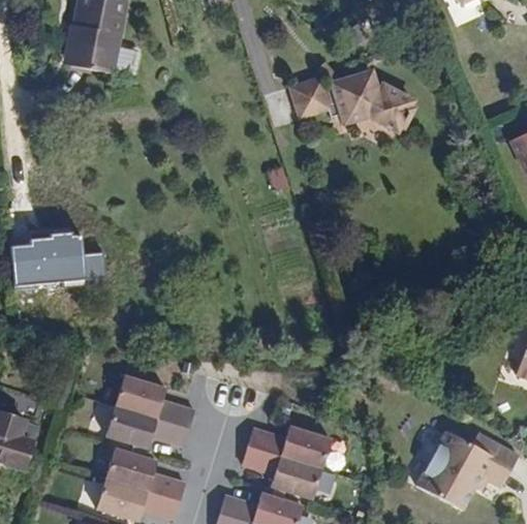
[(114,76),(126,2),(115,0),(79,0),(74,28),(79,30),(73,70),(114,76)]
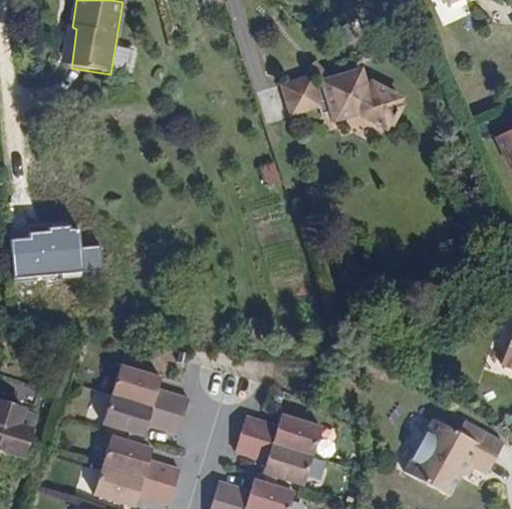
[(226,2),(225,0),(205,0),(209,8),(226,2)]
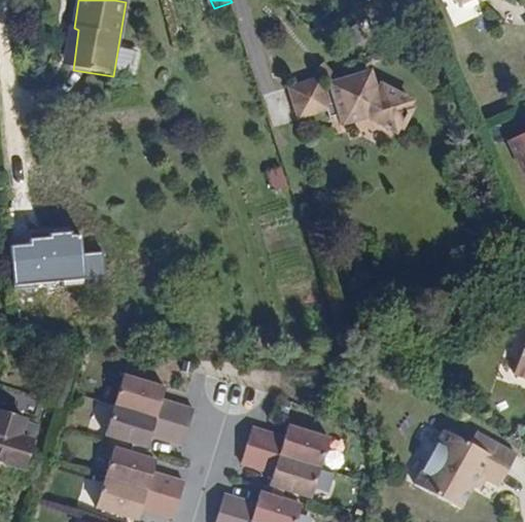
[(352,81),(322,91),(319,78),(288,88),(298,120),(328,111),(331,119),(341,116),(344,126),(354,124),(353,119),(368,115),(398,133),(401,127),(407,129),(416,111),(412,108),(415,101),(384,84),(382,89),(374,84),(372,79),(353,85),(352,81)]
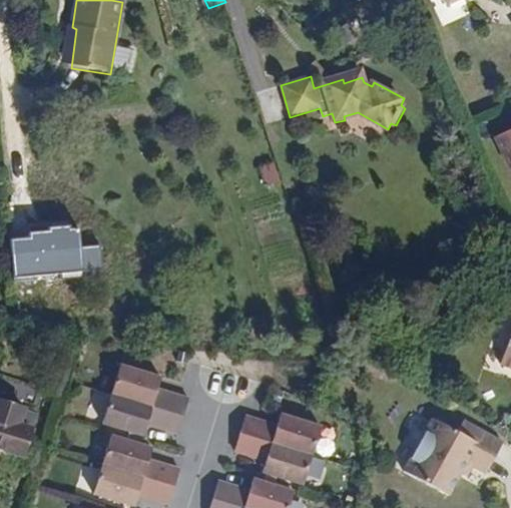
[(278,91),(258,97),(267,129),(288,123),(278,91)]
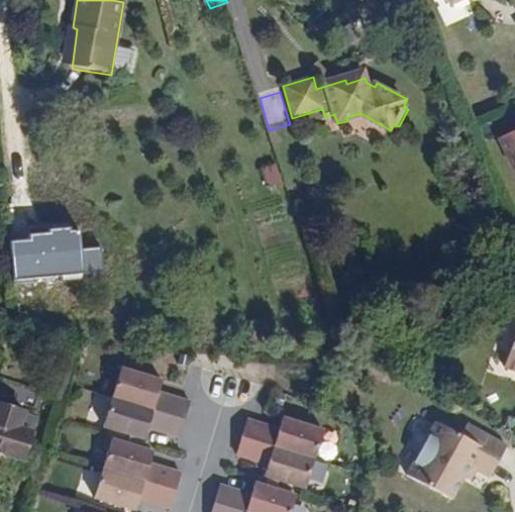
[(513,144),(506,146),(511,159),(514,157),(514,121),(505,126),(513,144)]
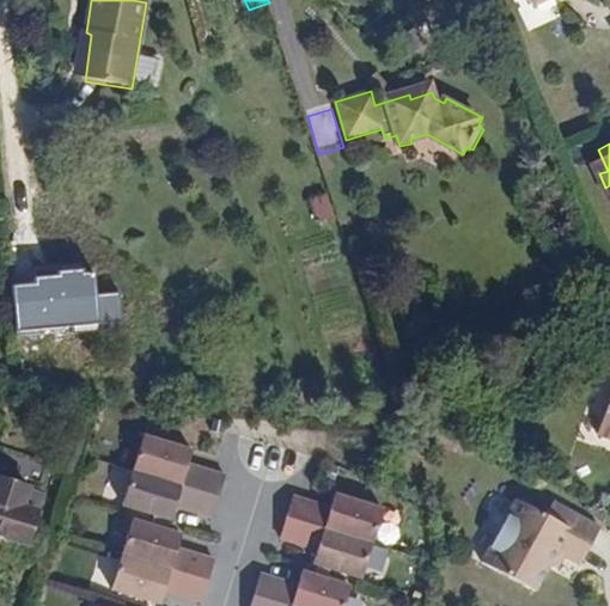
[(38,294),(14,295),(18,340),(101,334),(99,329),(98,301),(96,283),(84,285),(84,280),(61,281),(61,285),(37,287),(38,294)]
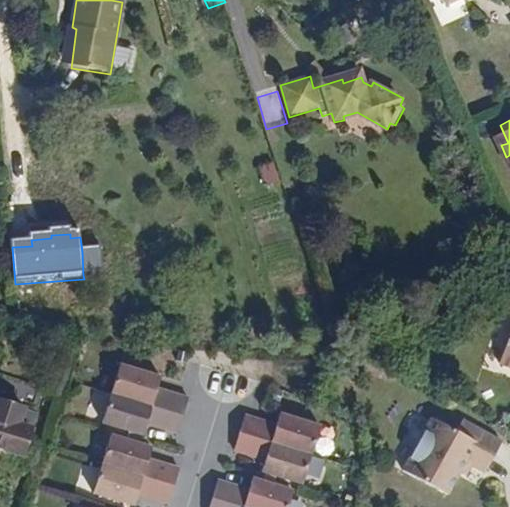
[(101,251),(82,252),(83,275),(102,274),(101,251)]
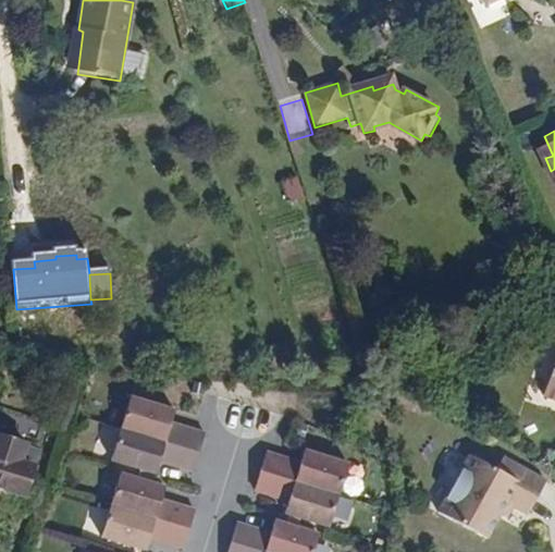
[(554,365),(544,396),(554,400),(554,365)]
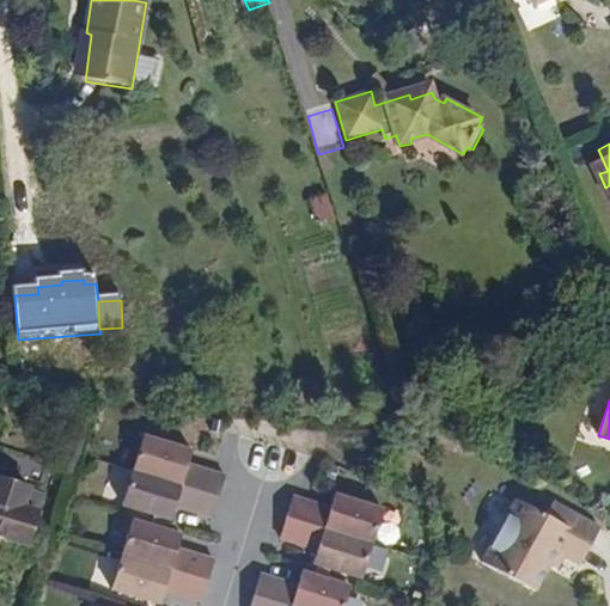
[(144,433),(134,467),(219,493),(225,473),(189,461),(193,447),(144,433)]
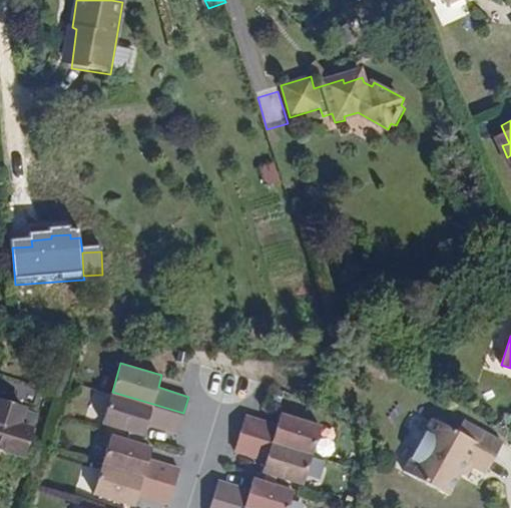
[(178,431),(183,413),(112,392),(103,419),(144,432),(146,422),(178,431)]
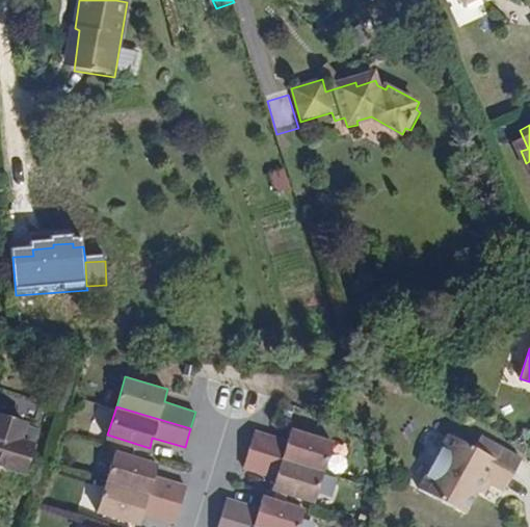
[(3,416),(0,425),(0,464),(32,473),(41,445),(27,441),(32,424),(3,416)]
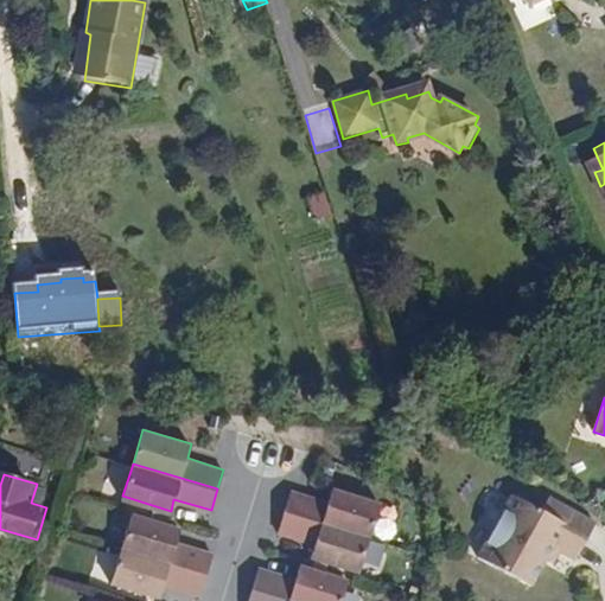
[(291,491),(286,512),(370,537),(381,500),(333,488),(329,500),(291,491)]
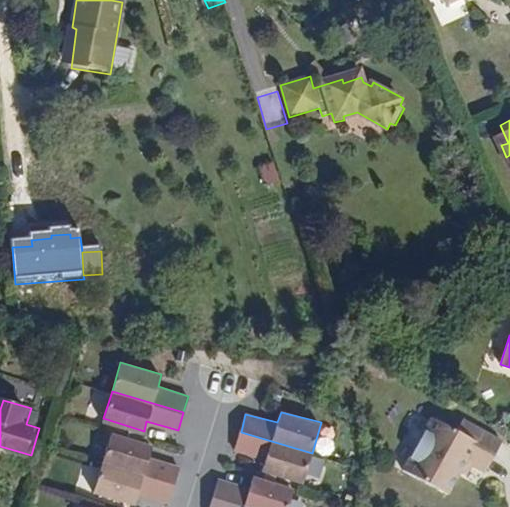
[(489,471),(506,441),(467,420),(461,431),(436,417),(407,470),(452,494),(470,461),(489,471)]
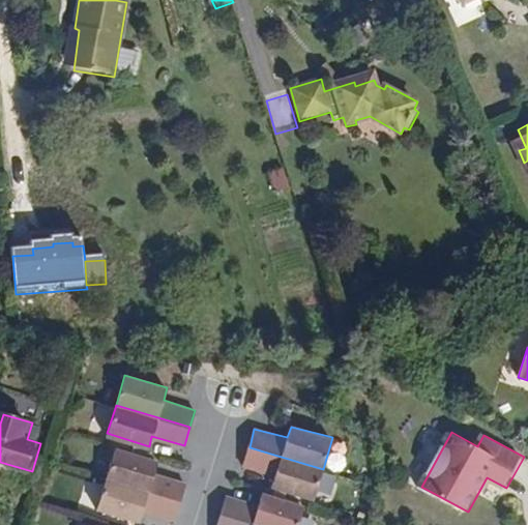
[(323,469),(250,447),(243,464),(277,474),(274,486),(315,498),(323,469)]
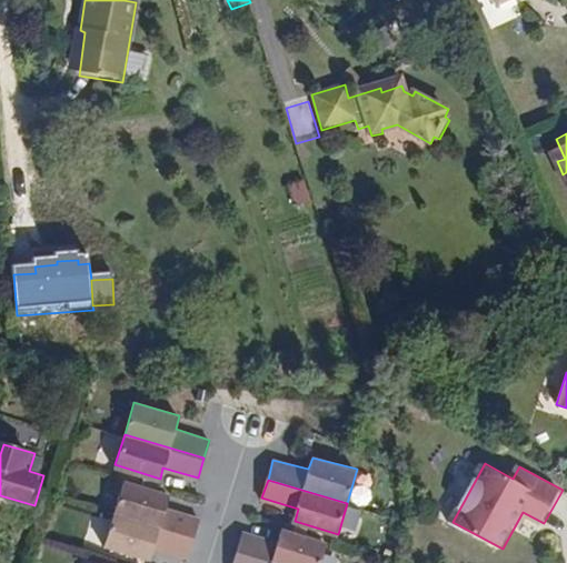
[(113,513),(194,536),(199,518),(166,508),(168,496),(123,482),(113,513)]
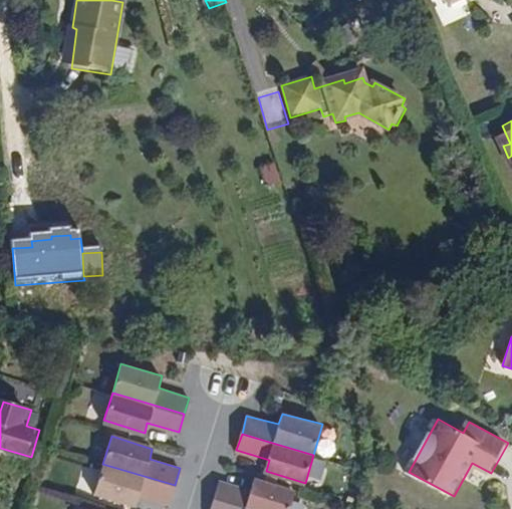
[(175,485),(102,464),(94,493),(135,505),(138,495),(170,503),(175,485)]
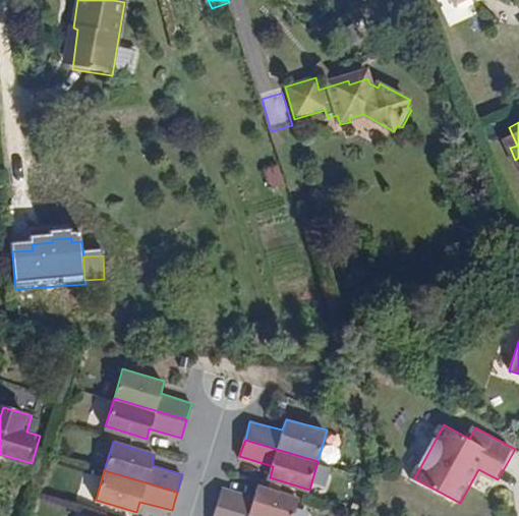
[(223,486),(217,505),(253,515),(293,515),(299,497),(257,484),(253,496),(223,486)]
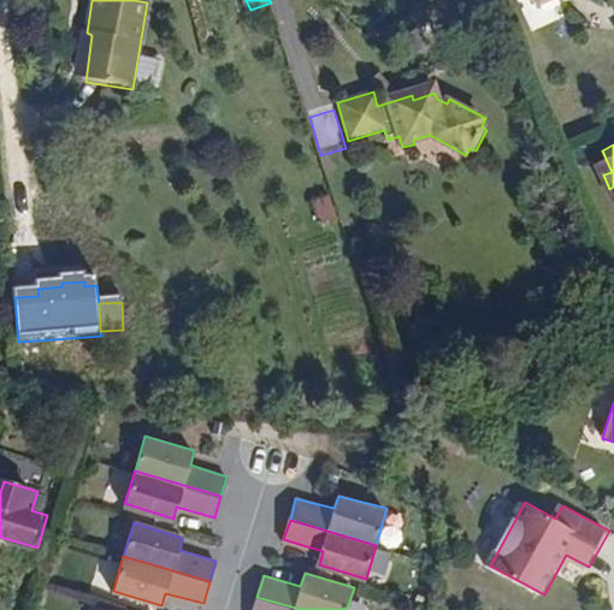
[(300,609),(257,597),(253,609),(300,609)]
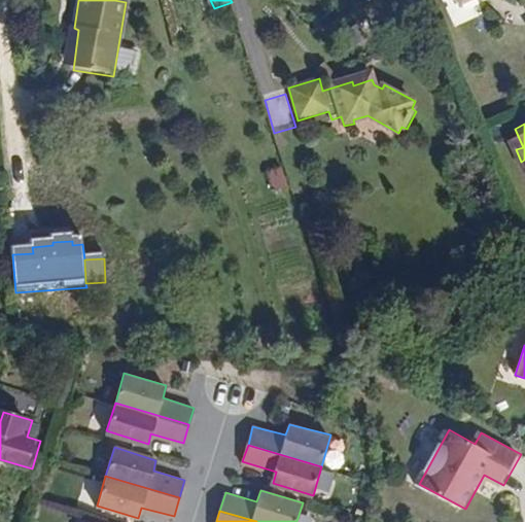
All buildings are outlined.
